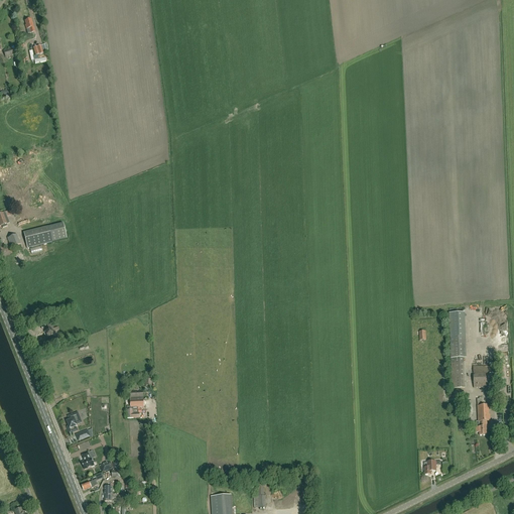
[(28,31),(32,30),(29,17),(22,19),(23,24),(22,24),(25,32),(28,31)]
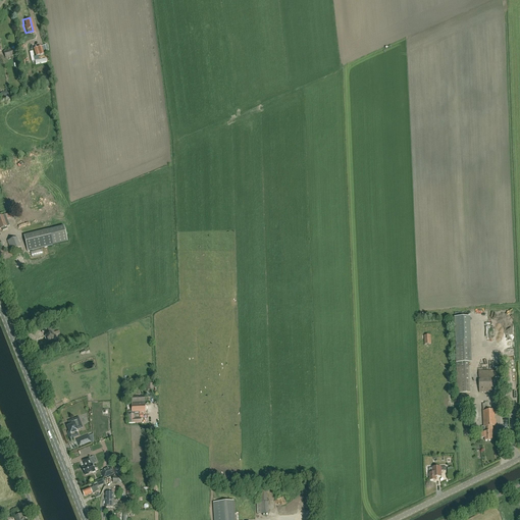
[(45,46),(44,43),(40,45),(36,46),(32,47),(34,53),(34,55),(42,52),(40,48),(45,46)]
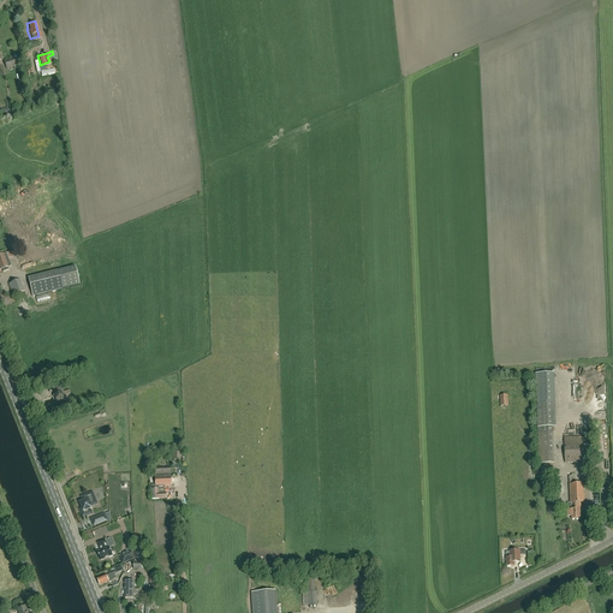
[(13,55),(11,55),(1,59),(4,67),(13,64),(13,61),(15,60),(13,55)]
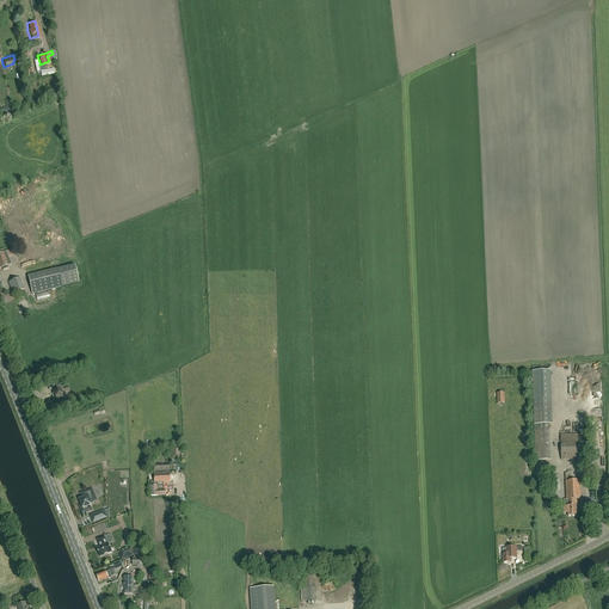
[(30,293),(77,281),(72,263),(25,275),(30,293)]
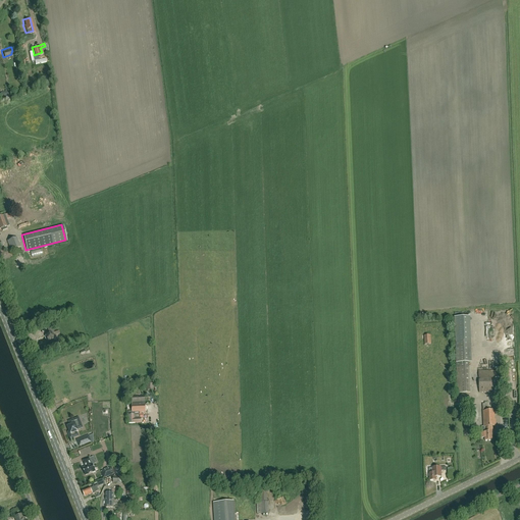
[(9,249),(18,246),(14,236),(5,240),(9,249)]
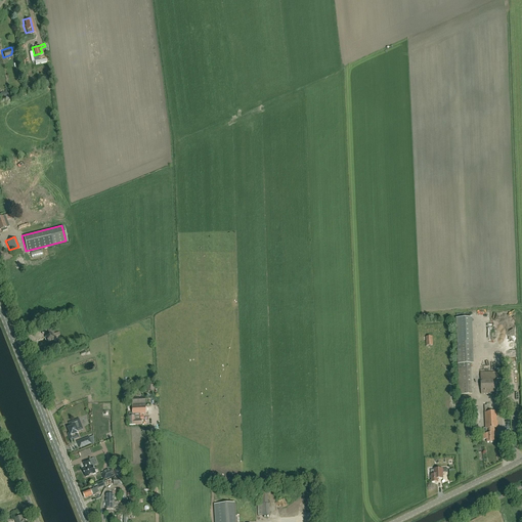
[(472,314),(455,315),(458,350),(467,349),(467,341),(473,340),(472,314)]
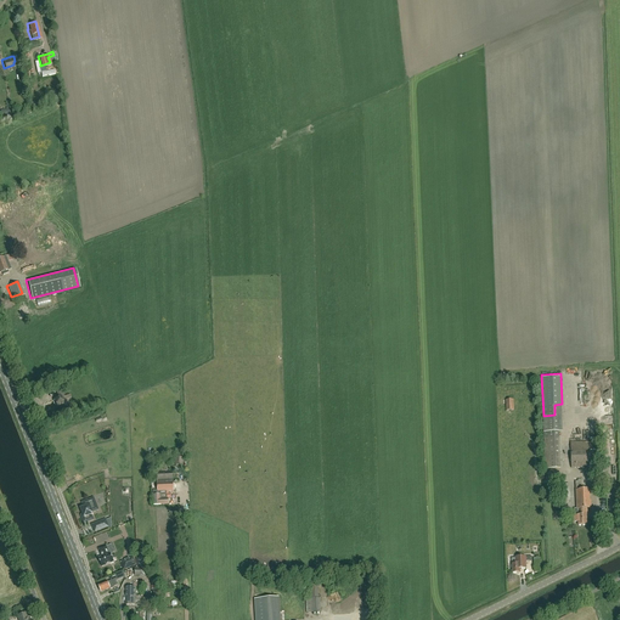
[(57,411),(66,407),(61,395),(62,395),(60,389),(54,392),(56,396),(51,399),(55,406),(56,406),(57,411)]
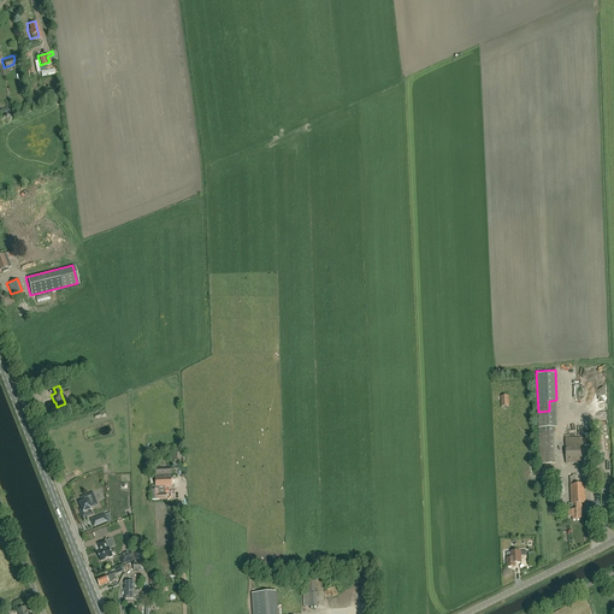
[(564,461),(589,461),(589,435),(564,436),(564,461)]
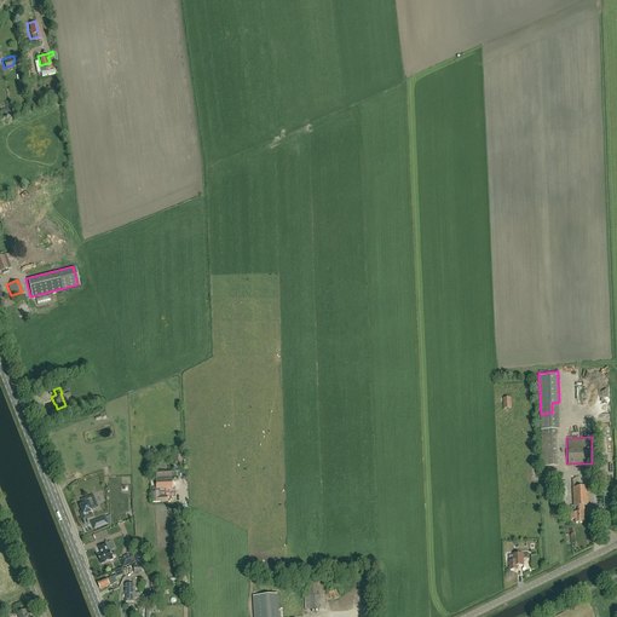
[(155,488),(150,488),(150,490),(150,501),(159,500),(165,500),(165,494),(168,494),(167,489),(166,489),(166,486),(169,486),(169,468),(154,468),(155,488)]
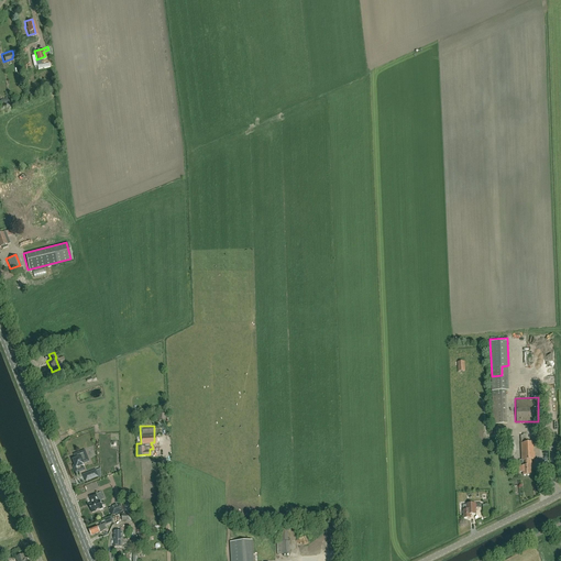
[(525,433),(518,433),(519,459),(518,459),(518,465),(517,465),(517,471),(520,471),(521,474),(529,473),(528,462),(529,462),(529,459),(532,459),(532,451),(531,451),(531,447),(532,447),(532,441),(525,441),(525,433)]
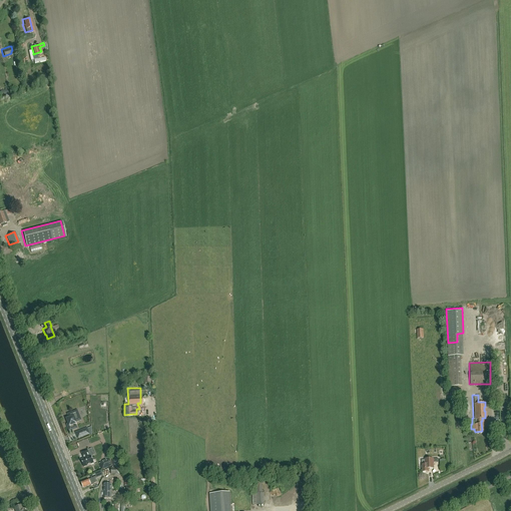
[(67,430),(75,427),(73,423),(75,422),(74,421),(79,419),(75,409),(66,413),(67,417),(64,418),(67,425),(65,425),(67,430)]
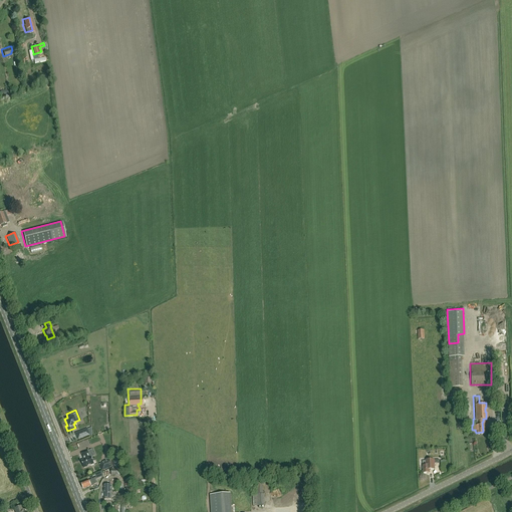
[(85,428),(74,432),(76,438),(87,434),(85,428)]
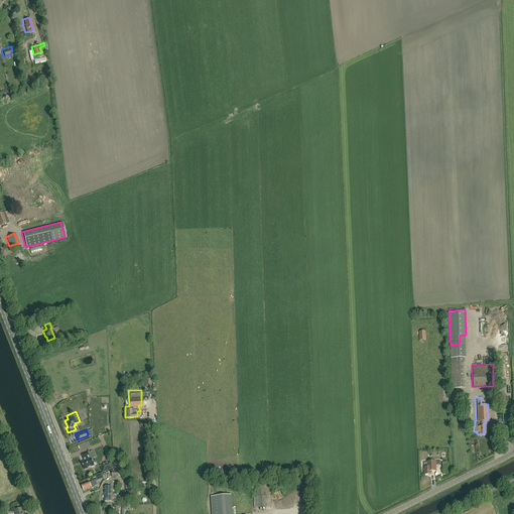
[(83,461),(80,462),(83,469),(93,465),(90,458),(89,459),(86,452),(80,454),(82,459),(83,459),(83,461)]
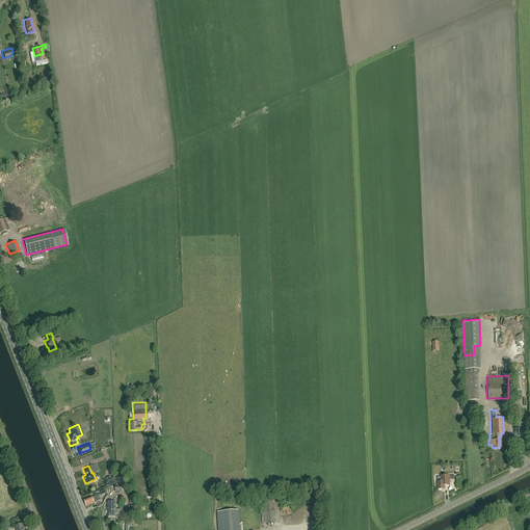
[(439,480),(435,480),(435,487),(436,487),(438,488),(439,488),(439,487),(443,487),(443,482),(446,482),(446,478),(452,478),(452,474),(439,475),(434,475),(435,479),(439,479),(439,480)]
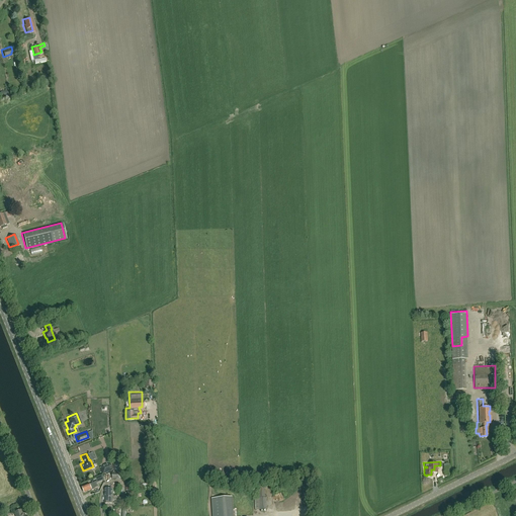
[(111,468),(108,462),(99,466),(101,473),(111,468)]
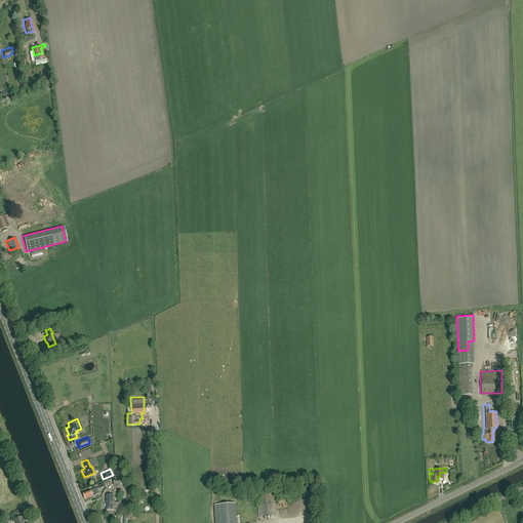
[(91,488),(81,492),(83,497),(90,494),(91,495),(94,494),(94,493),(97,492),(95,488),(103,485),(103,480),(95,483),(95,484),(90,486),(91,488)]
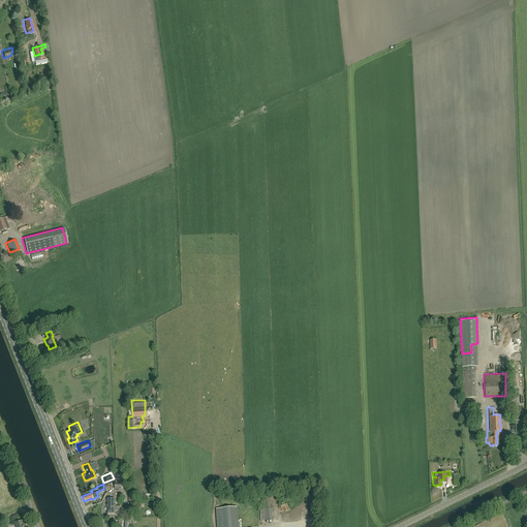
[(111,494),(111,497),(104,497),(104,513),(113,513),(113,508),(117,508),(117,505),(113,505),(113,502),(117,502),(117,500),(119,500),(119,495),(111,494)]
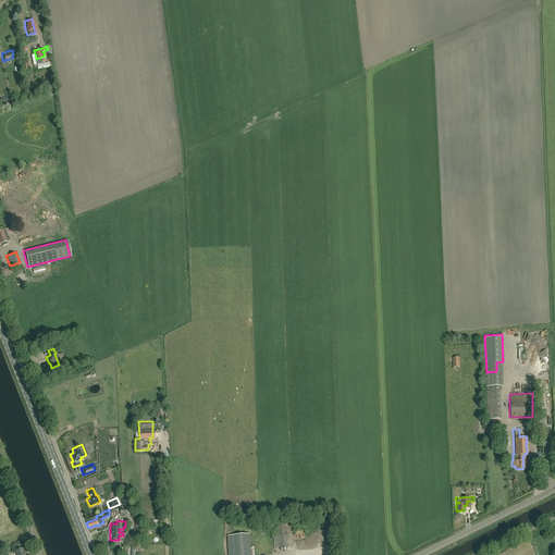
[(226,554),(248,554),(248,533),(225,534),(226,554)]
